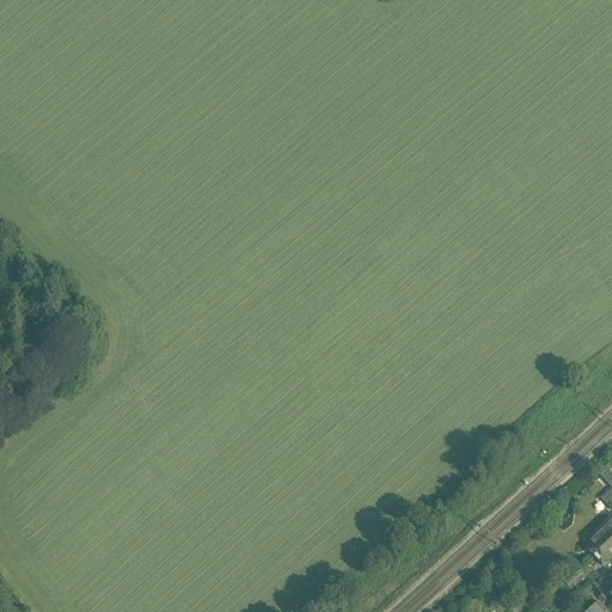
[(611,472),(607,467),(601,473),(611,484),(611,489),(601,500),(609,507),(611,503),(611,472)]
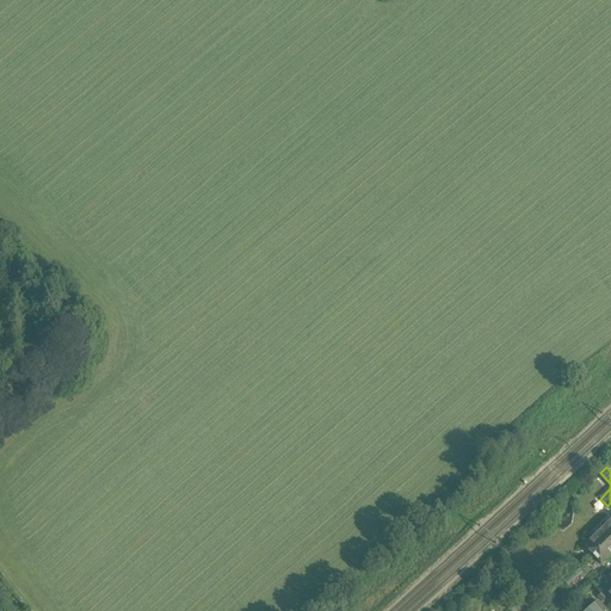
[(593,555),(610,537),(610,519),(584,545),(593,555)]
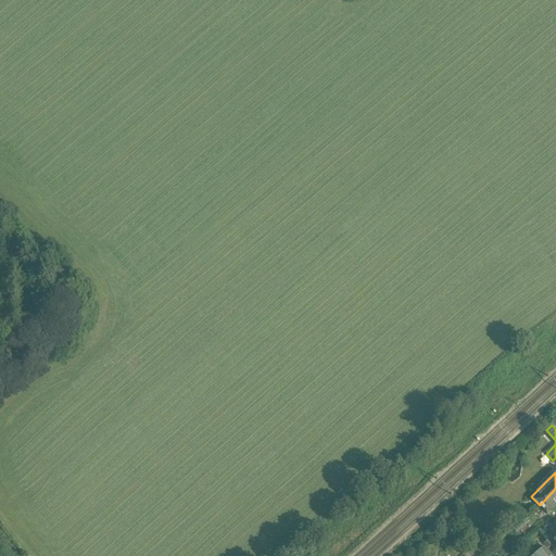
[(555,489),(540,505),(547,514),(555,505),(555,489)]
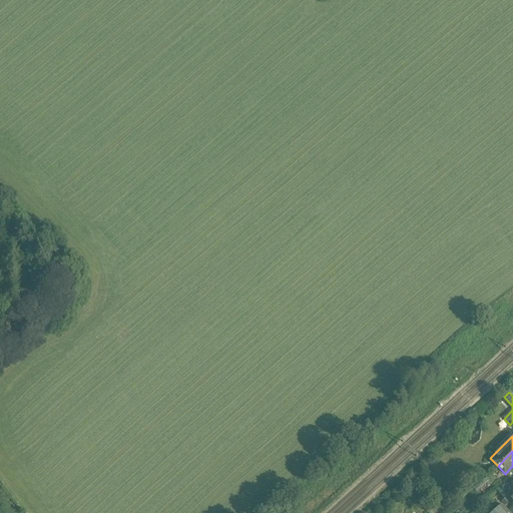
[(476,492),(489,481),(484,476),(472,487),(476,492)]
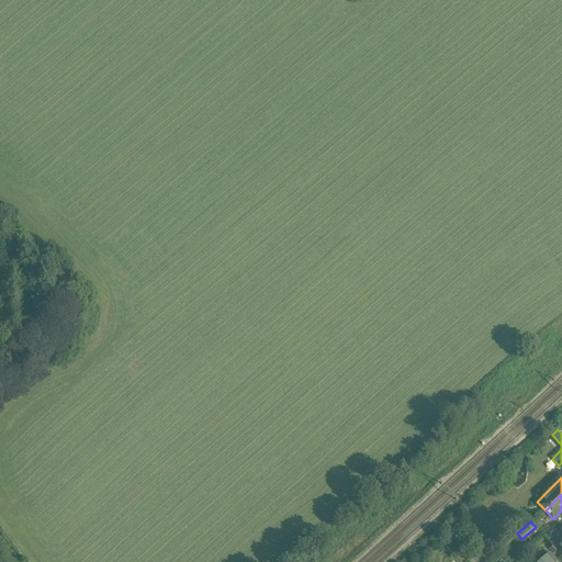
[(478,524),(472,532),(481,538),(486,530),(478,524)]
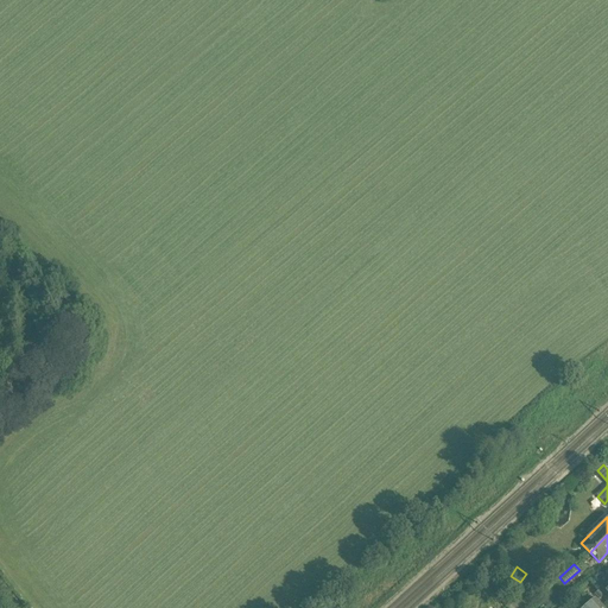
[(607,568),(606,567),(590,581),(595,586),(607,575),(607,590),(607,591),(607,593),(607,568)]
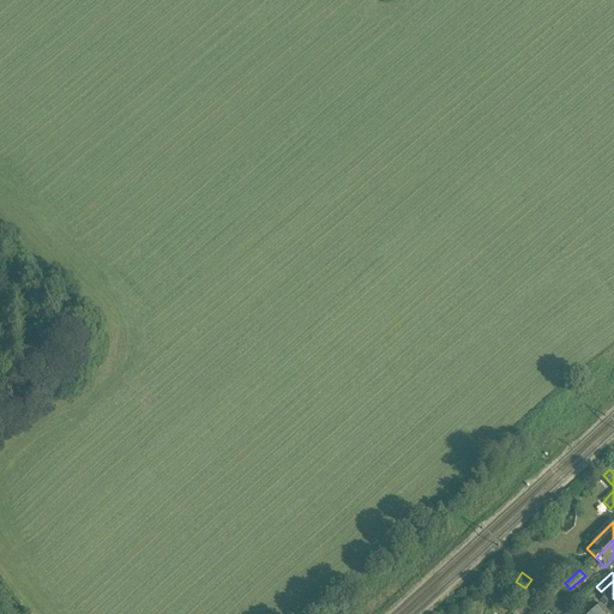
[(583,588),(594,579),(589,573),(578,583),(583,588)]
